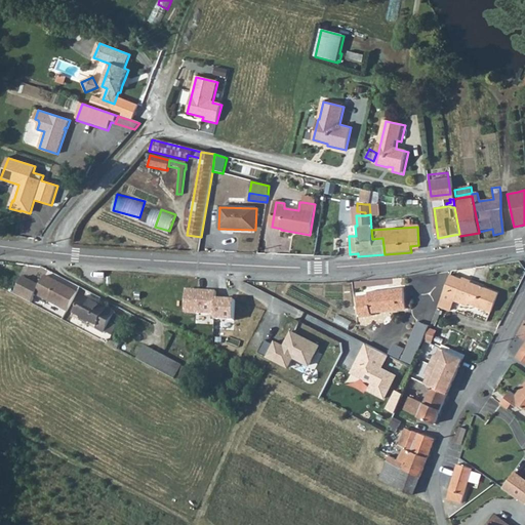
[(12,295),(30,305),(34,295),(66,313),(76,293),(44,276),(39,287),(22,278),(12,295)]
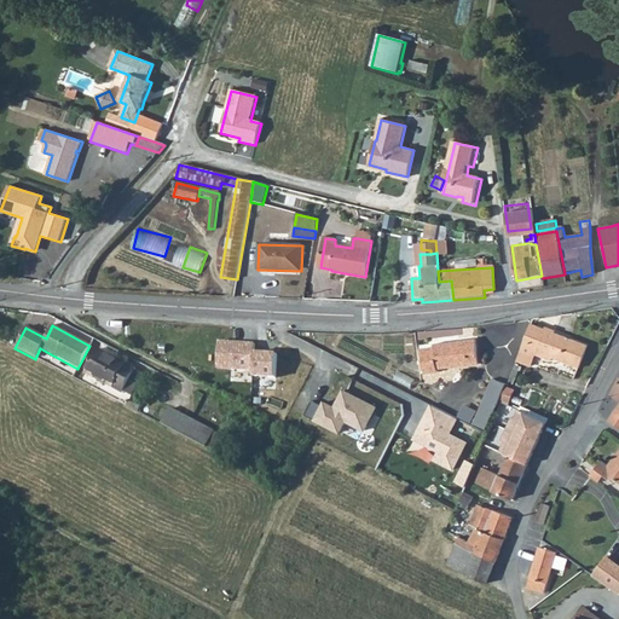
[(532,325),(518,360),(534,368),(538,360),(550,365),(551,362),(578,372),(588,347),(556,335),(557,331),(547,328),(545,330),(532,325)]
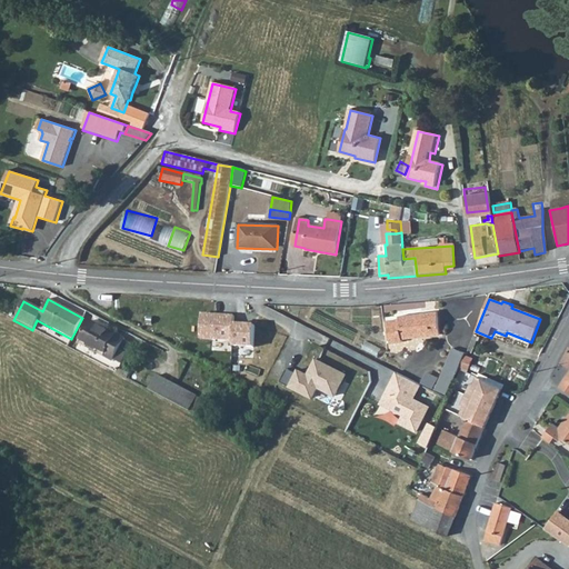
[(389,303),(389,313),(436,311),(435,301),(389,303)]
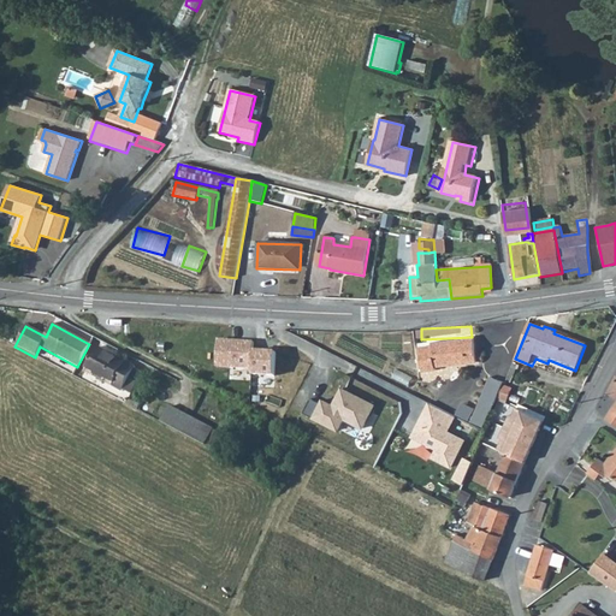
[(419,349),(422,372),(424,373),(434,371),(434,368),(475,363),(471,339),(431,344),(431,347),(419,349)]
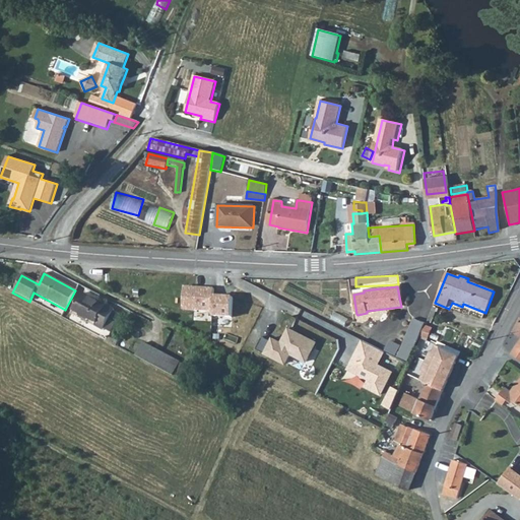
[(211,307),(212,294),(183,293),(183,317),(211,318),(211,307)]
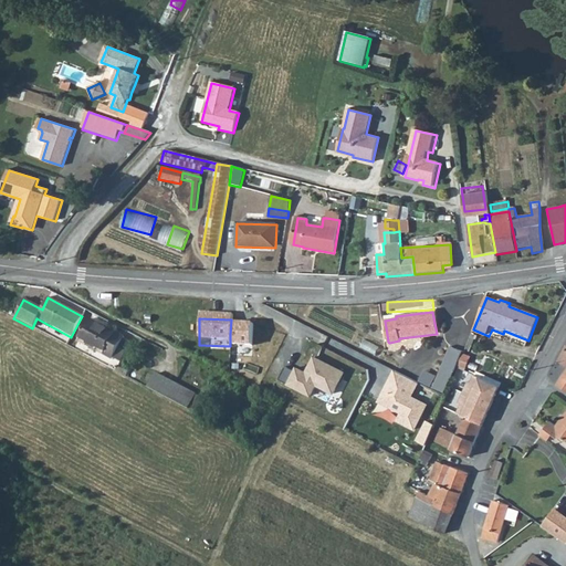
[(124,336),(90,320),(79,341),(112,359),(113,358),(121,362),(130,342),(123,338),(124,336)]
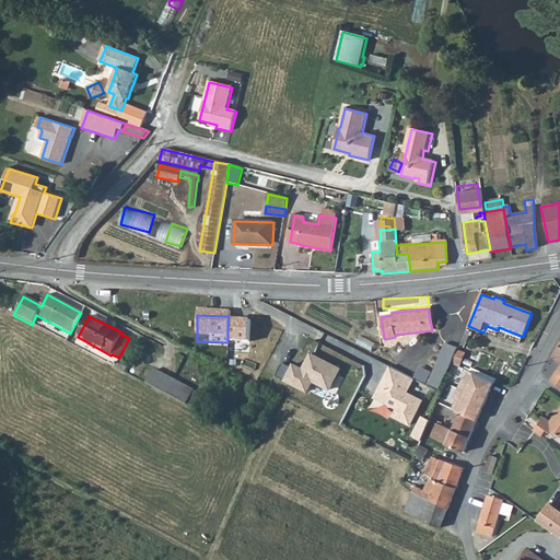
[(251,331),(228,330),(228,342),(228,351),(249,352),(251,331)]
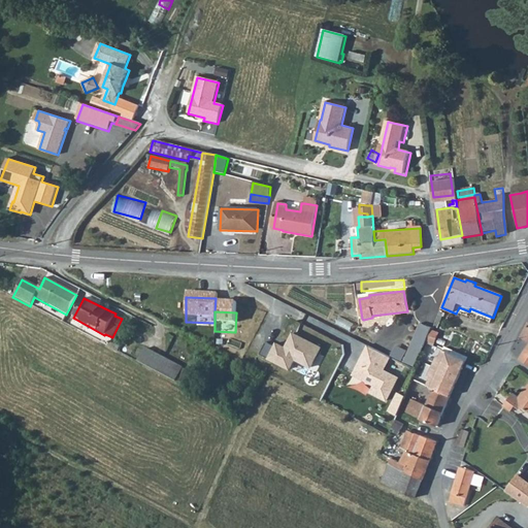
[(413,342),(424,348),(426,342),(430,332),(431,329),(420,325),(413,342)]
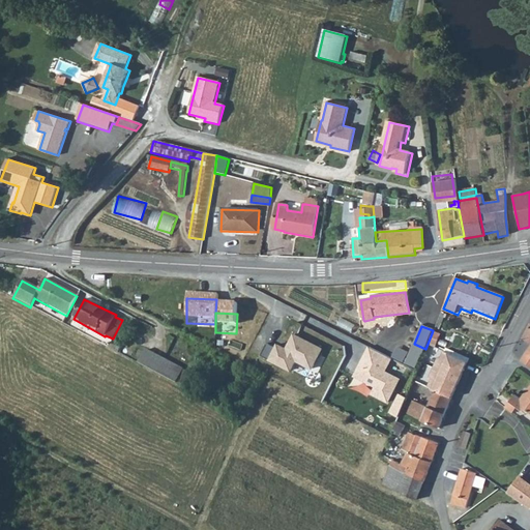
[(439,336),(432,333),(428,344),(435,347),(439,336)]
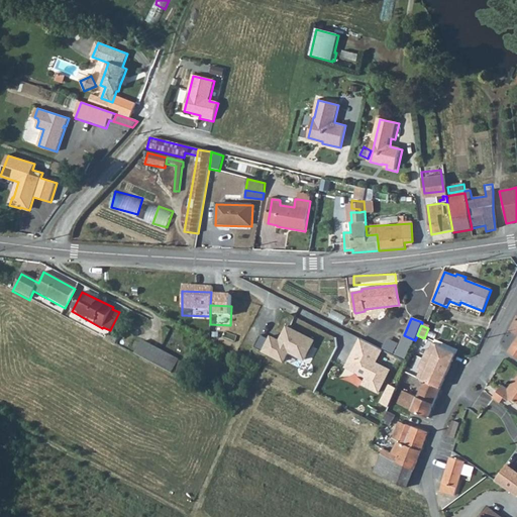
[(314,341),(287,327),(280,341),(270,337),(262,353),(283,365),(288,355),(303,363),(314,341)]
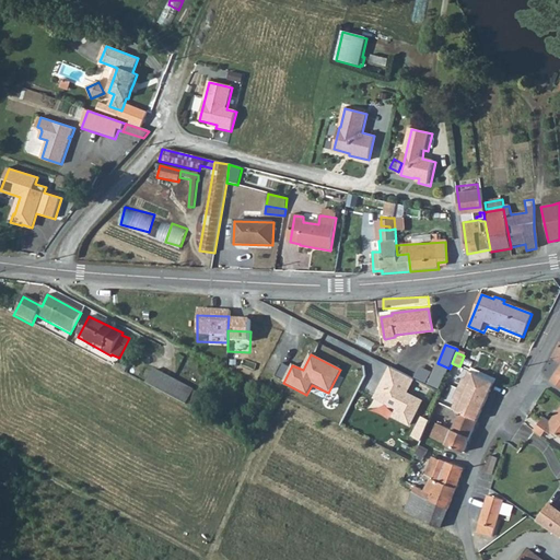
[(446,375),(450,369),(438,363),(433,374),(444,378),(445,374),(446,375)]
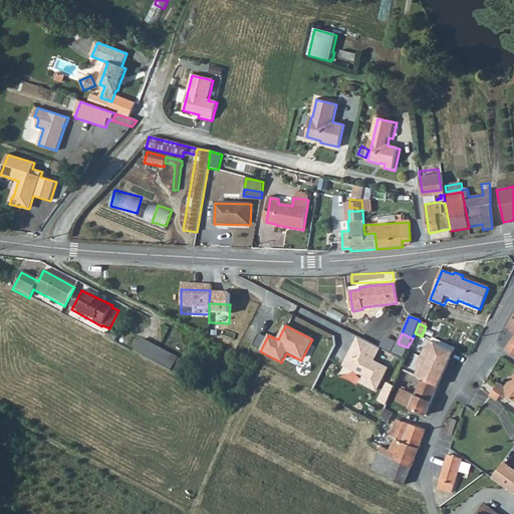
[(379,348),(357,337),(342,365),(363,376),(360,383),(375,391),(388,367),(373,360),(379,348)]
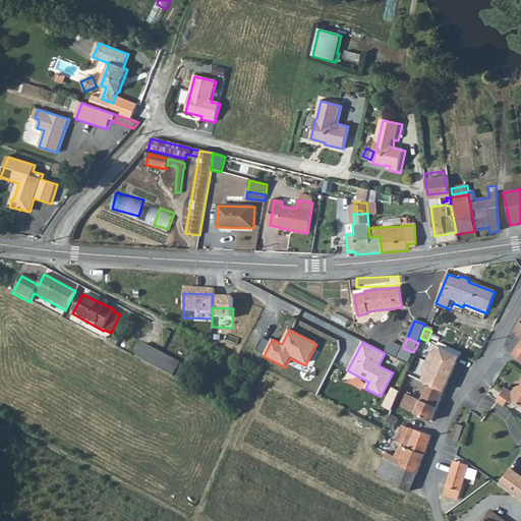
[(397,356),(401,346),(392,342),(387,352),(397,356)]
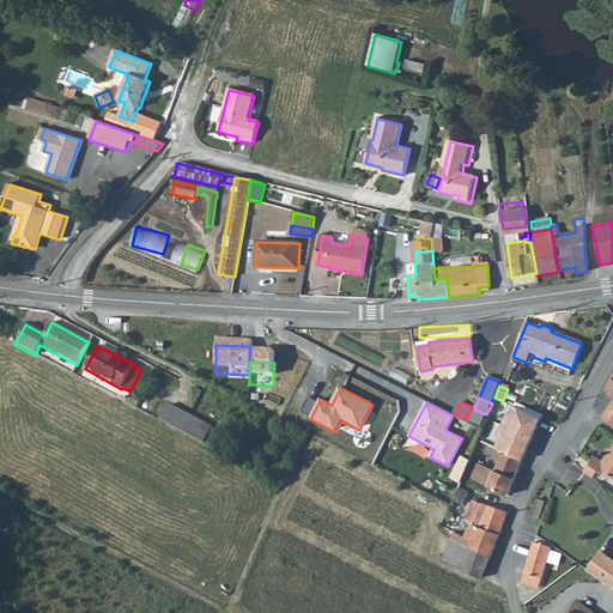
[(168,405),(159,420),(204,444),(211,428),(168,405)]
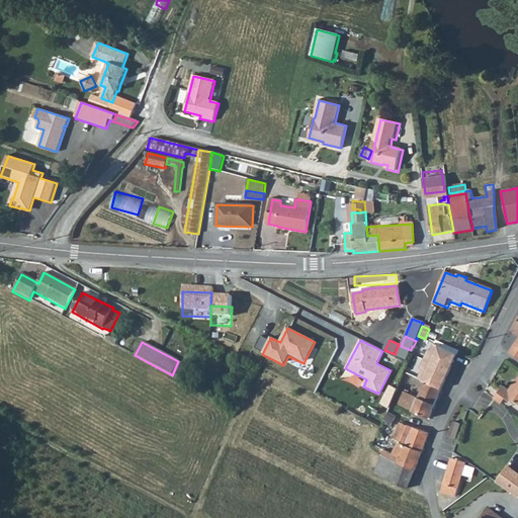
[(423,361),(449,373),(457,355),(433,345),(430,351),(428,350),(423,361)]
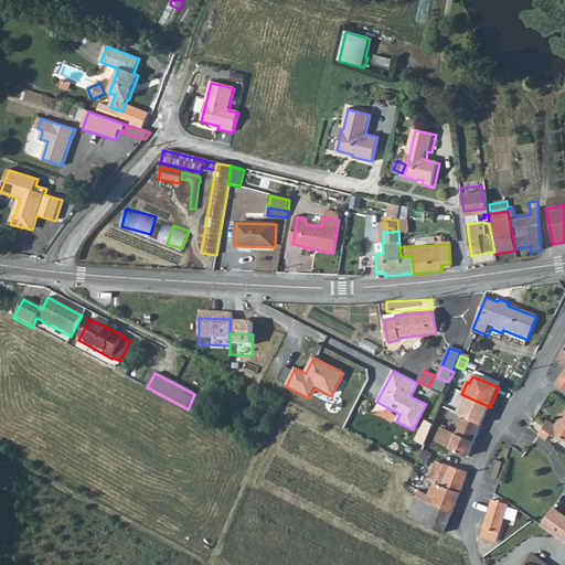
[(448,382),(437,377),(432,388),(443,393),(448,382)]
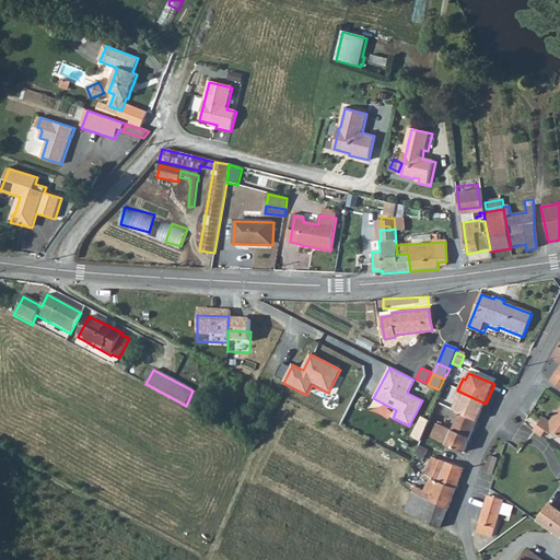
[(186,406),(196,411),(203,396),(193,391),(186,406)]
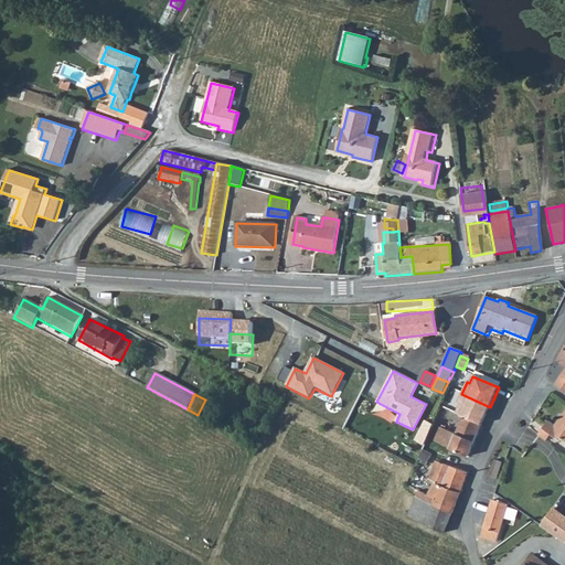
[(455,415),(464,418),(481,426),(490,407),(461,394),(457,404),(459,405),(455,415)]
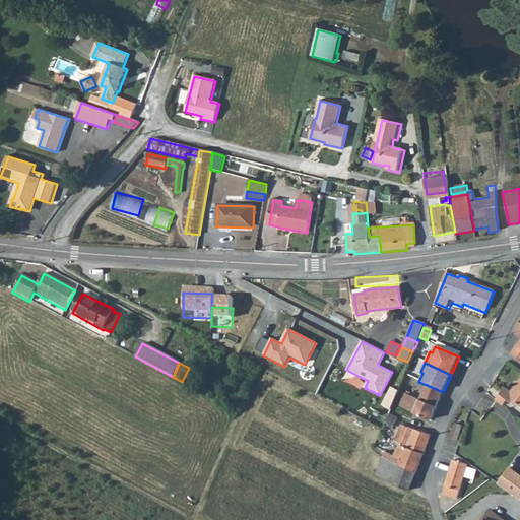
[(519,378),(518,381),(514,381),(515,385),(513,388),(515,390),(513,394),(504,388),(499,394),(506,400),(511,403),(515,402),(519,405),(519,378)]
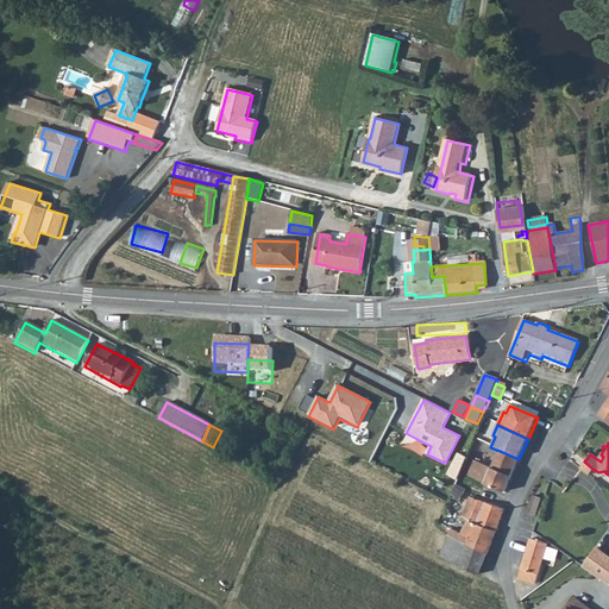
[(500,451),(491,469),(510,478),(519,459),(500,451)]
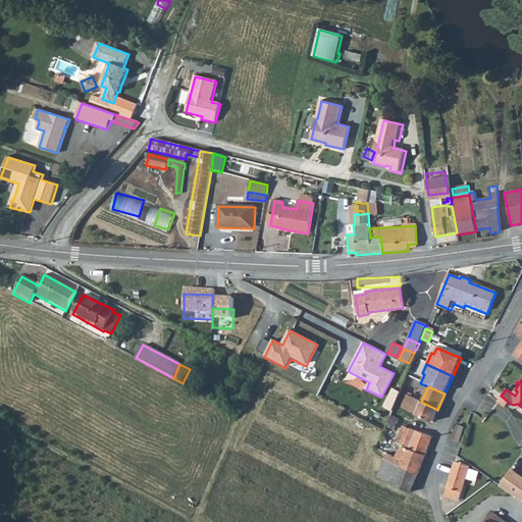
[(384,407),(393,411),(402,393),(394,389),(384,407)]
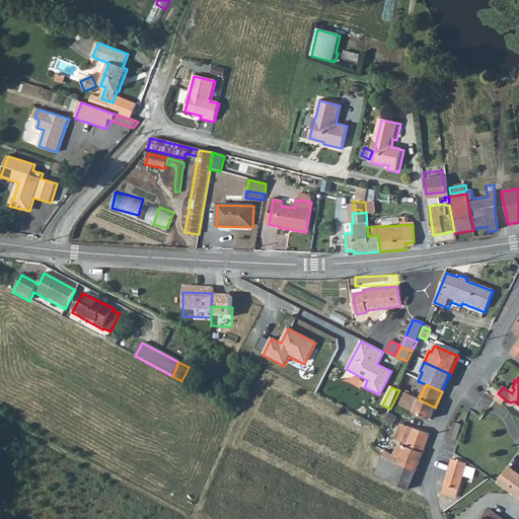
[(413,413),(419,399),(403,393),(397,406),(413,413)]
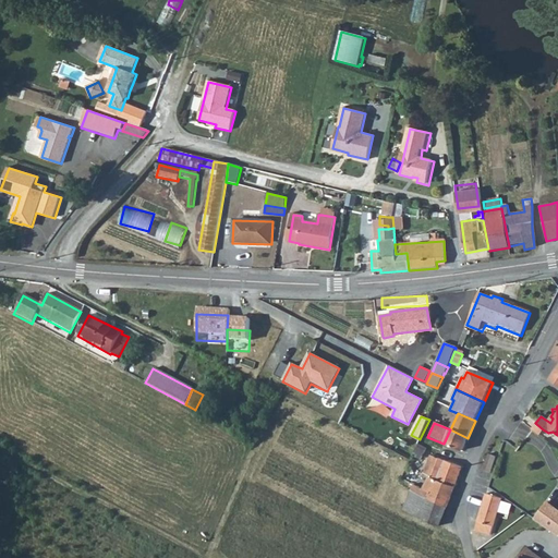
[(535,423),(530,429),(544,439),(548,433),(543,429),(535,423)]
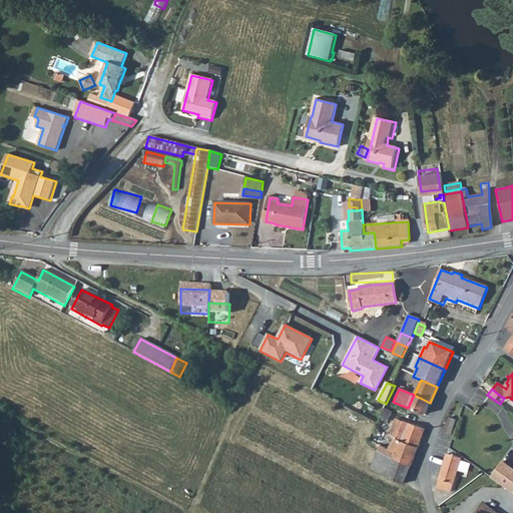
[(430,403),(414,395),(408,408),(425,415),(430,403)]
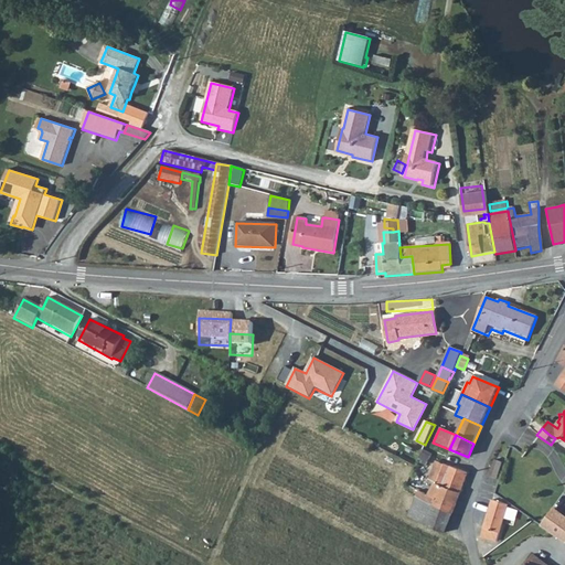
[(423,450),(418,460),(427,465),(432,455),(423,450)]
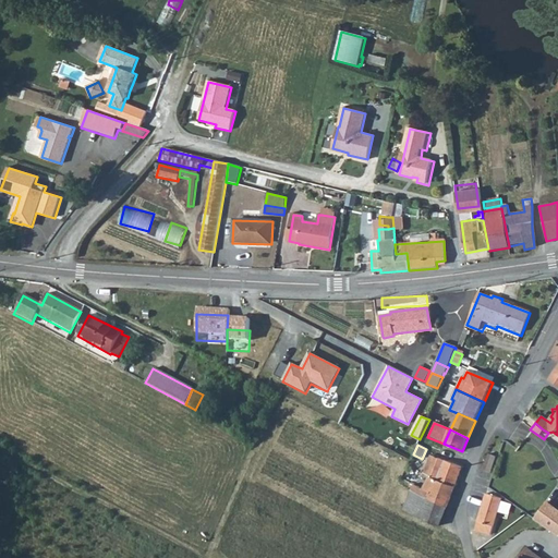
[(490,474),(497,456),(488,453),(483,471),(490,474)]
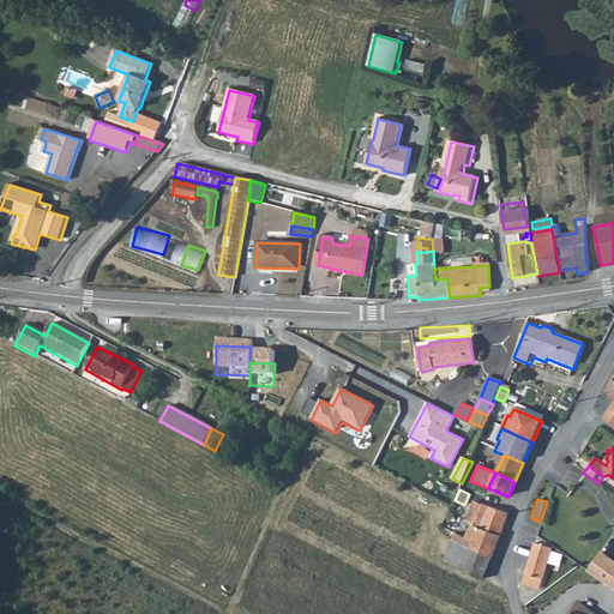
[(482,527),(489,506),(475,500),(467,519),(473,523),(482,527)]
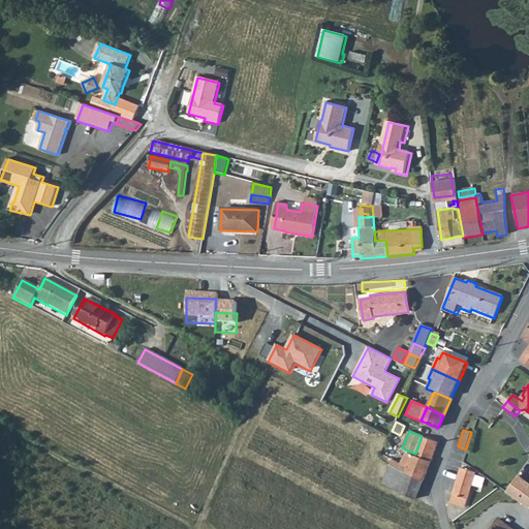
[(437,443),(422,436),(415,454),(431,461),(437,443)]
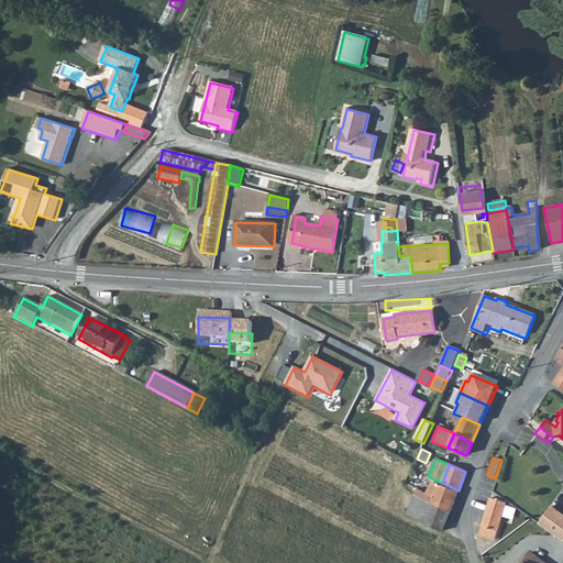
[(459,490),(442,483),(433,479),(427,493),(417,488),(415,494),(451,511),(459,490)]
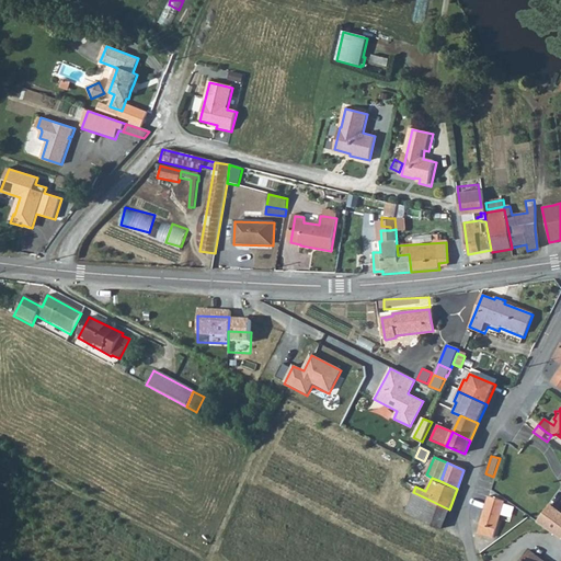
[(404,512),(443,529),(449,510),(413,492),(404,512)]
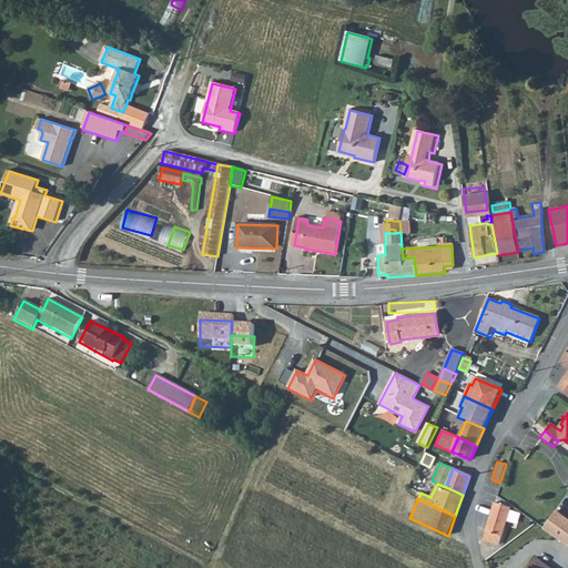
[(510,508),(494,501),(485,530),(487,530),(485,539),(498,544),(501,535),(503,535),(510,508)]
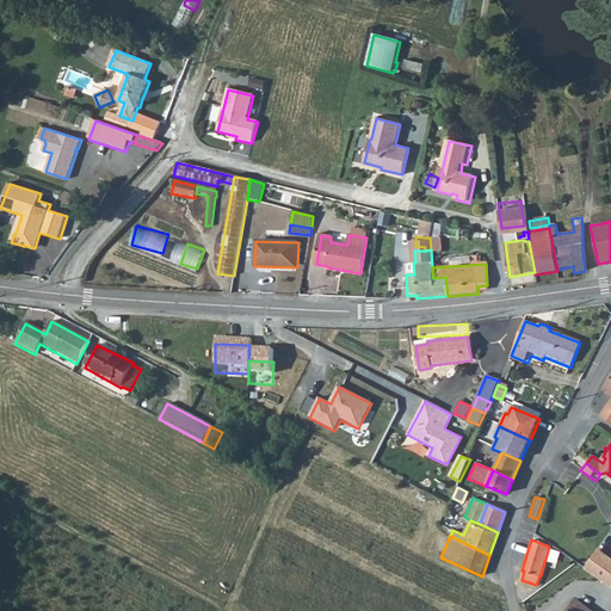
[(610,559),(599,551),(586,569),(610,586),(610,559)]
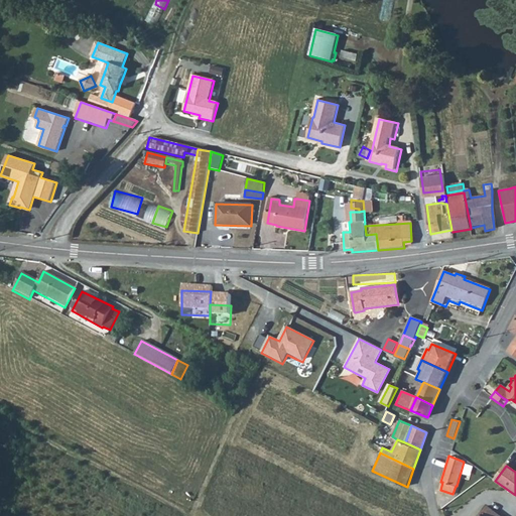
[(499,515),(487,507),(481,515),(499,515)]
